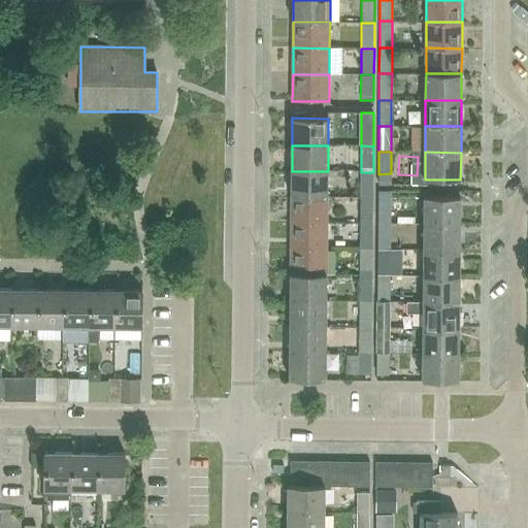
[(327,198),(328,171),(292,171),(291,197),(327,198)]
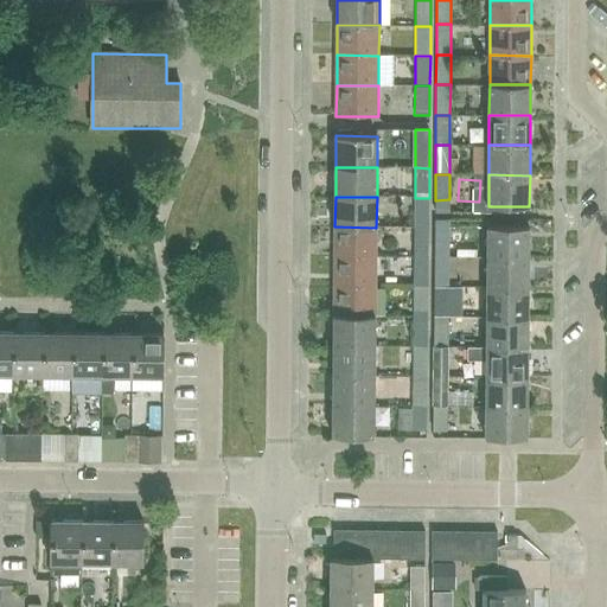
[(428,228),(429,198),(415,198),(414,228),(428,228)]
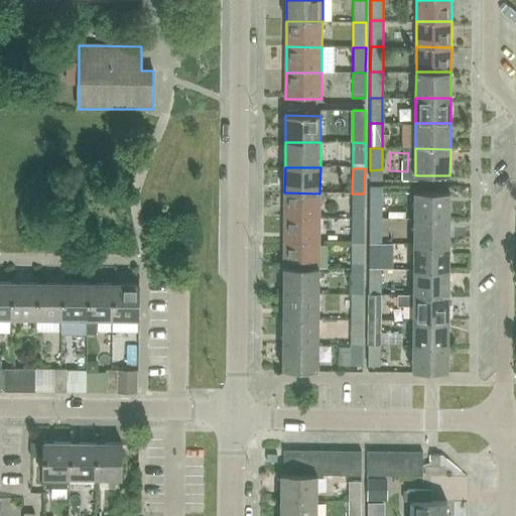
[(414,219),(449,219),(449,192),(414,191),(414,219)]
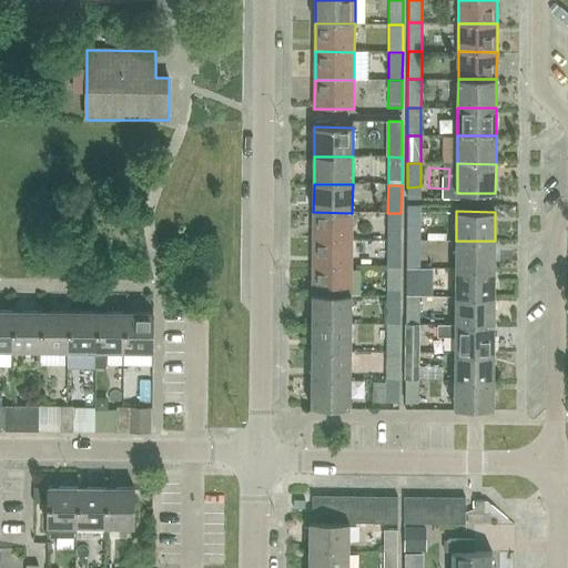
[(352,241),(352,213),(313,212),(313,241),(352,241)]
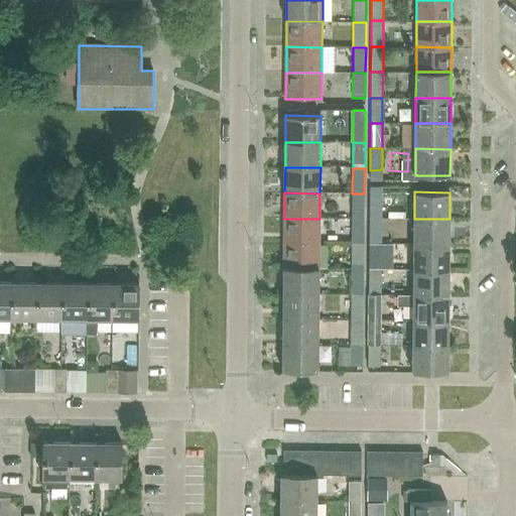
[(370,218),(381,218),(382,192),(370,192),(370,218)]
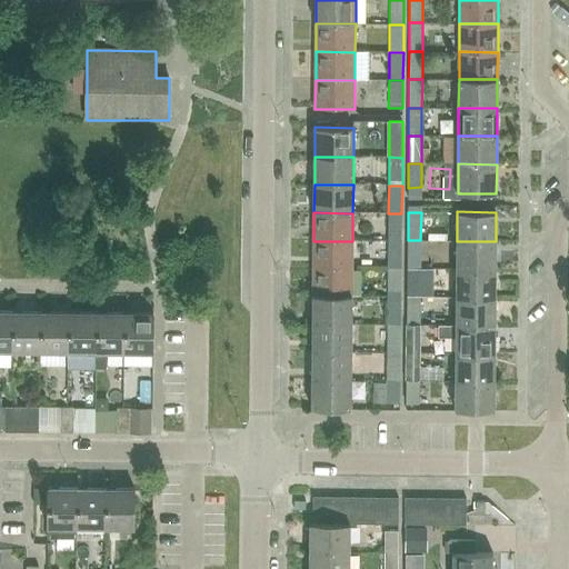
[(401,241),(401,213),(388,213),(388,241),(401,241)]
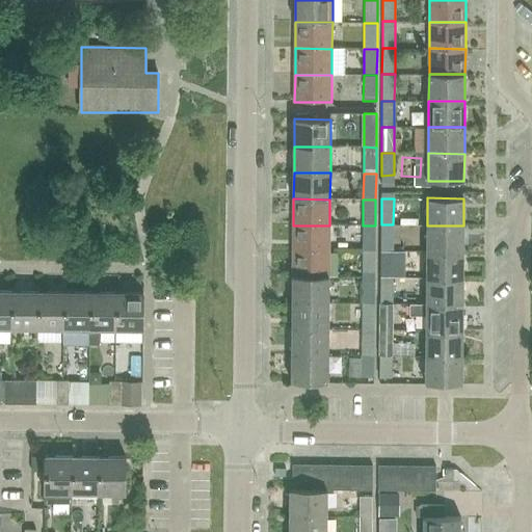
[(393,250),(393,224),(381,224),(380,250),(393,250)]
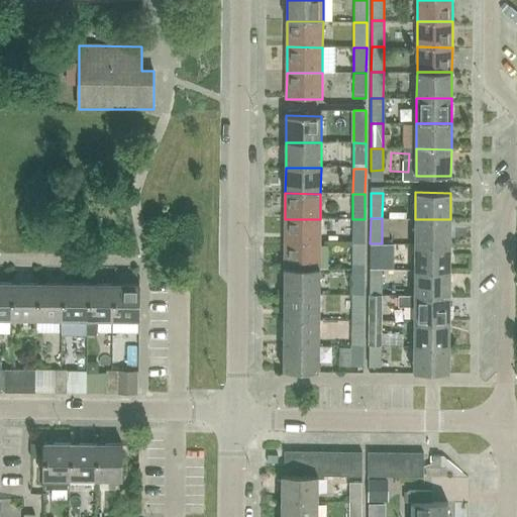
[(320,245),(320,219),(285,219),(285,245),(320,245)]
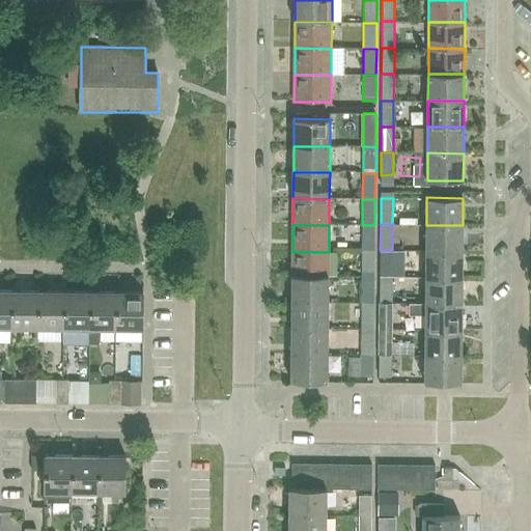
[(374,252),(374,225),(362,225),(362,252),(374,252)]
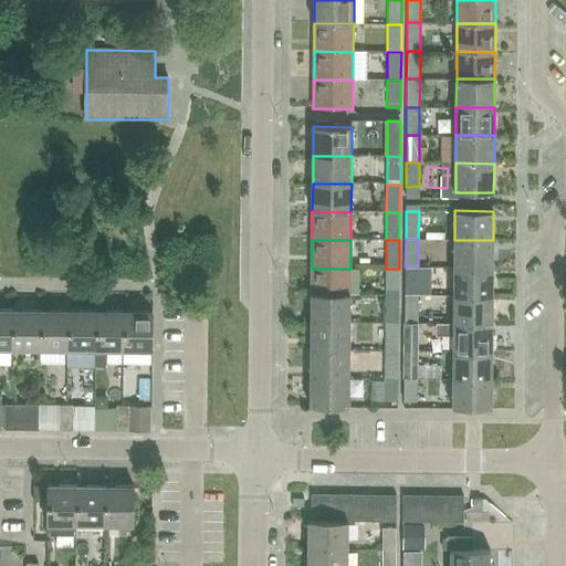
[(492,268),(493,240),(454,240),(453,268),(492,268)]
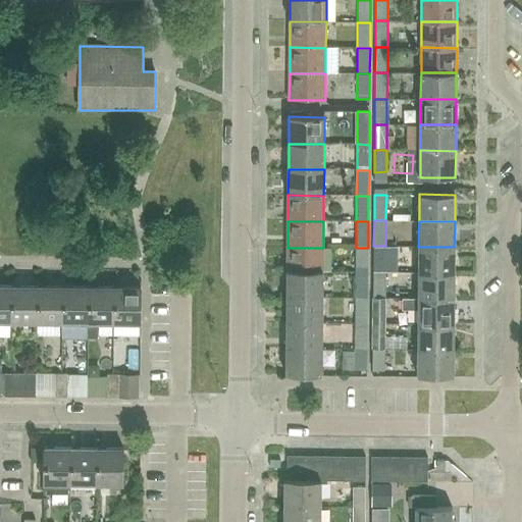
[(385,272),(385,246),(373,246),(373,272),(385,272)]
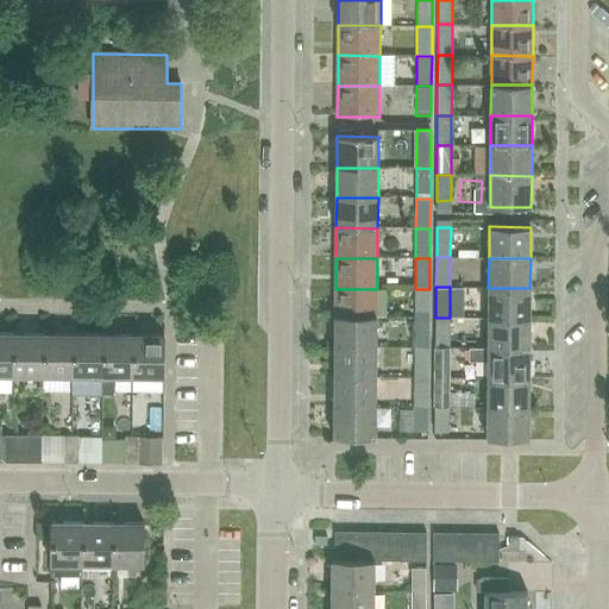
[(529,318),(529,288),(488,288),(488,318),(529,318)]
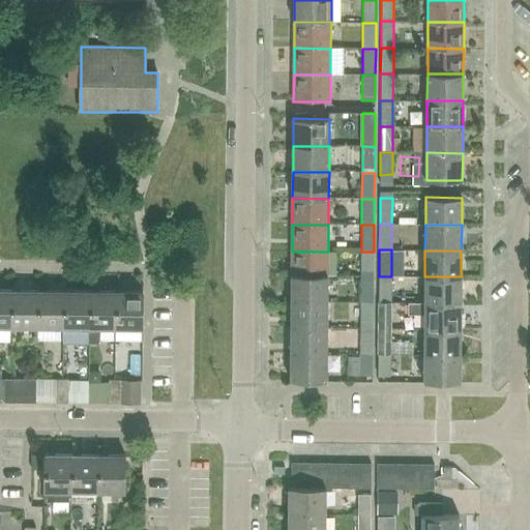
[(328,277),(328,252),(292,252),(292,276),(328,277)]
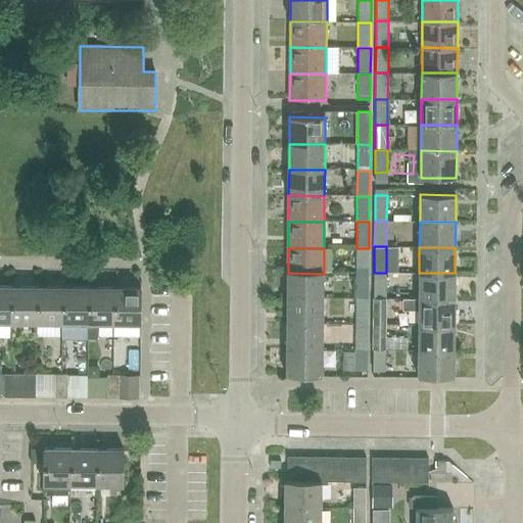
[(368,274),(369,248),(357,248),(357,274),(368,274)]
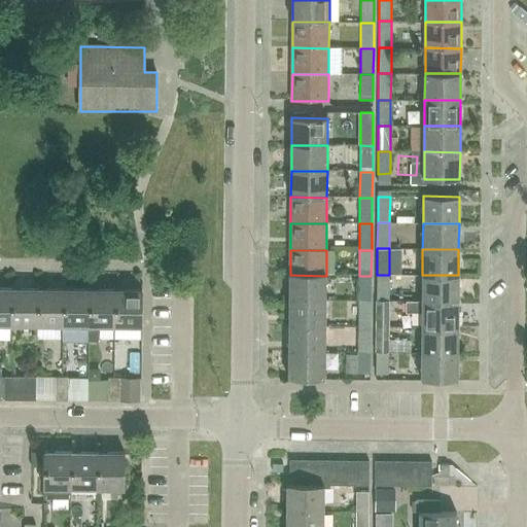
[(325,302),(326,276),(290,275),(289,302),(325,302)]
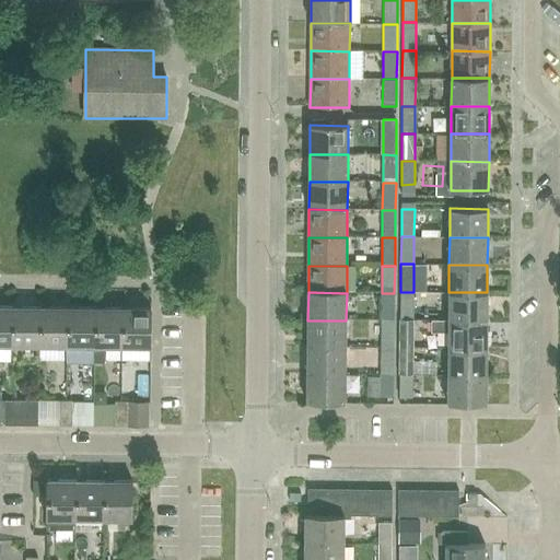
[(412,319),(413,292),(400,292),(400,319),(412,319)]
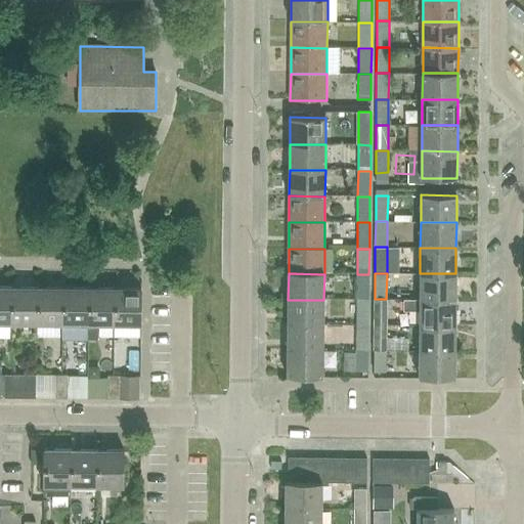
[(455,300),(455,273),(420,273),(420,299),(455,300)]
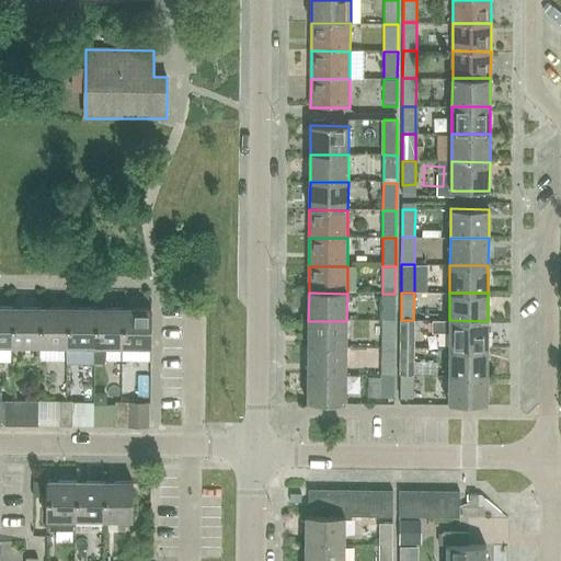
[(395,321),(395,294),(382,294),(381,321),(395,321)]
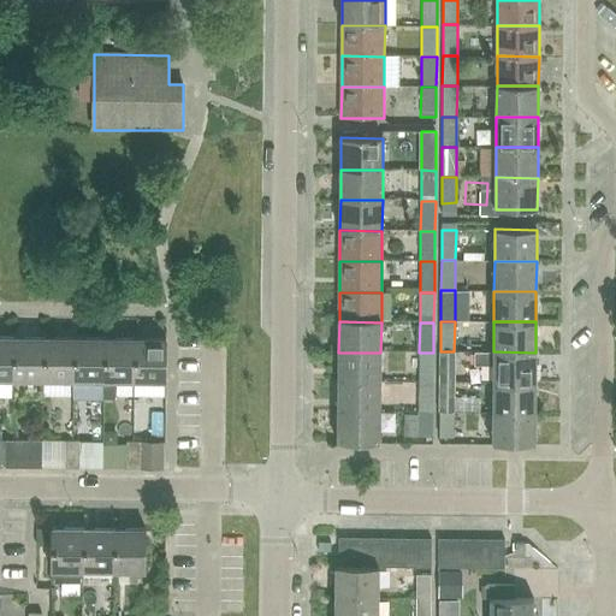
[(0,380),(12,380),(13,337),(0,337),(0,380)]
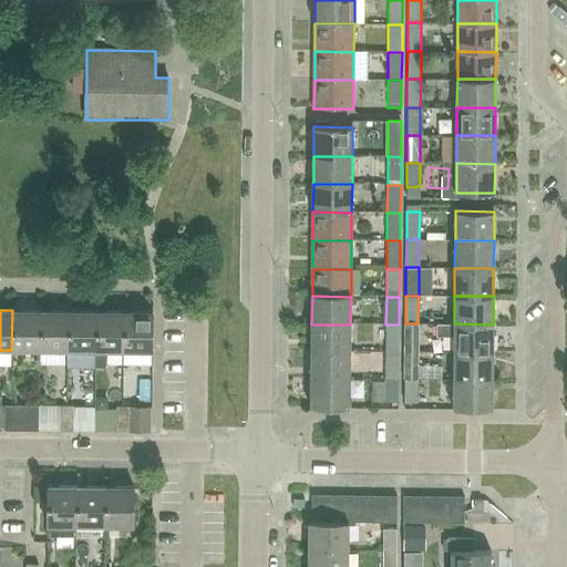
[(40,351),(40,311),(12,310),(11,350),(40,351)]
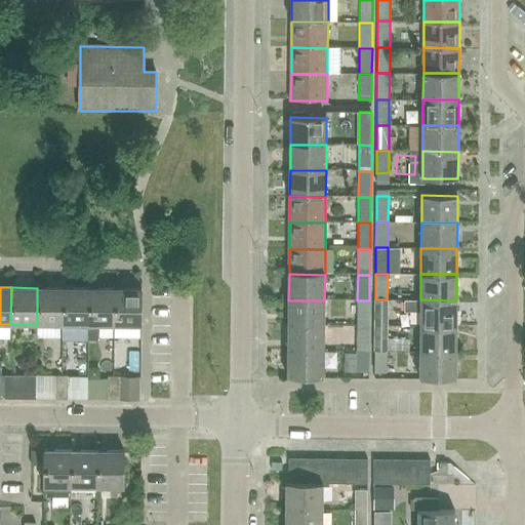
[(63,325),(63,288),(37,288),(37,325),(63,325)]
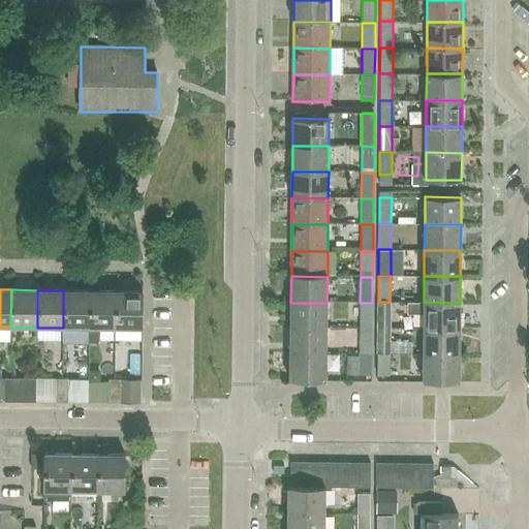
[(63,328),(63,343),(89,343),(89,328),(89,290),(63,290),(63,328)]
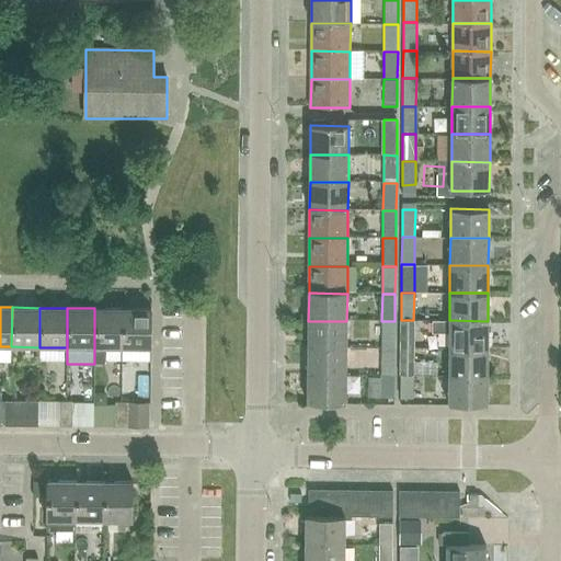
[(122,348),(123,308),(94,308),(94,347),(94,364),(105,364),(105,347),(122,348)]
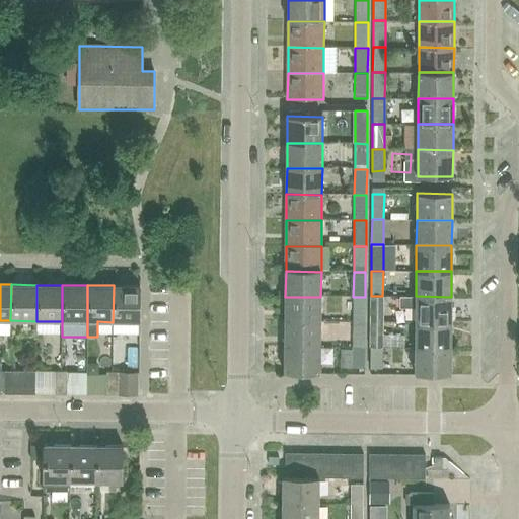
[(139,322),(140,286),(114,285),(113,322),(113,334),(138,334),(138,322),(139,322)]
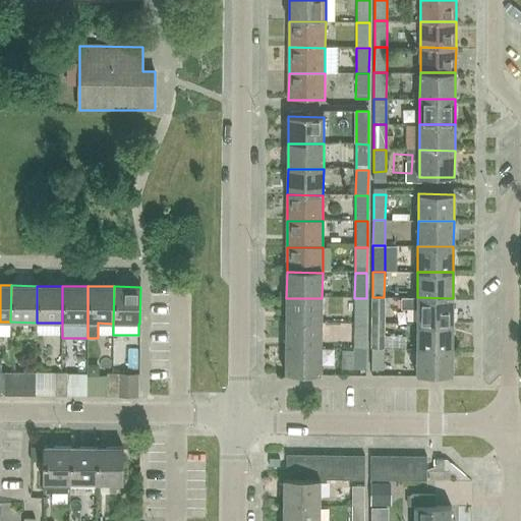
[(384,324),(384,297),(372,297),(372,324),(384,324)]
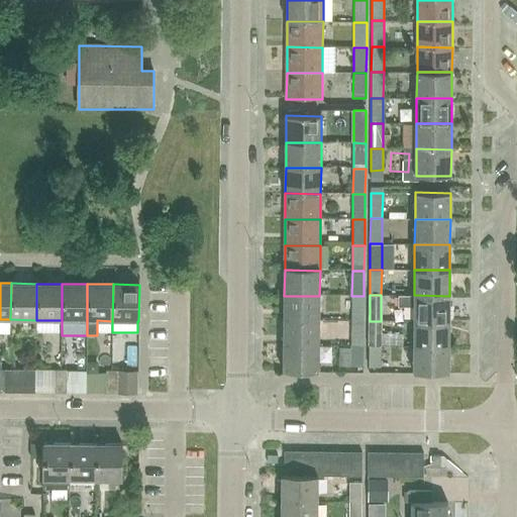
[(449,296),(414,295),(398,295),(398,307),(414,307),(414,321),(449,321),(449,296)]
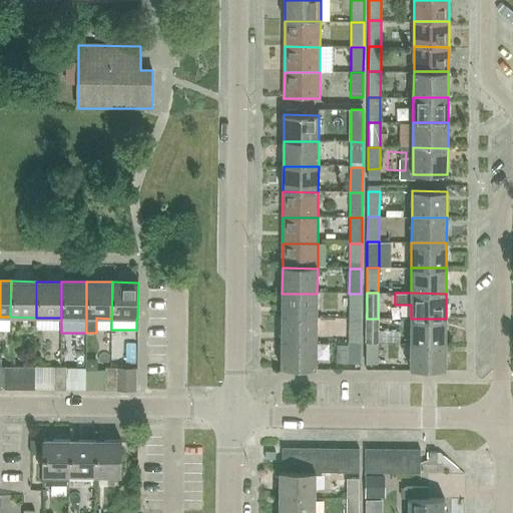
[(317,319),(317,294),(282,294),(282,319),(317,319)]
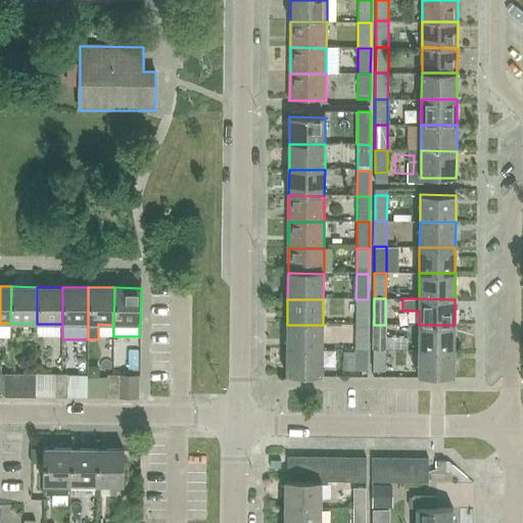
[(368,326),(368,299),(355,299),(355,326),(368,326)]
